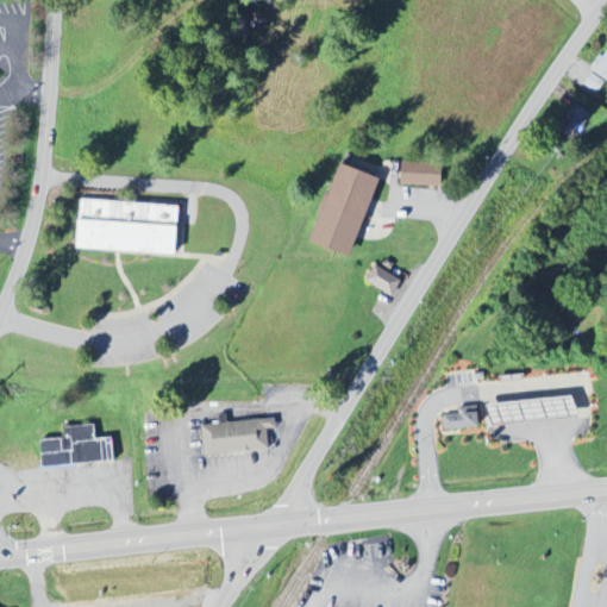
[(606,80),(606,44),(590,68),(606,80)]
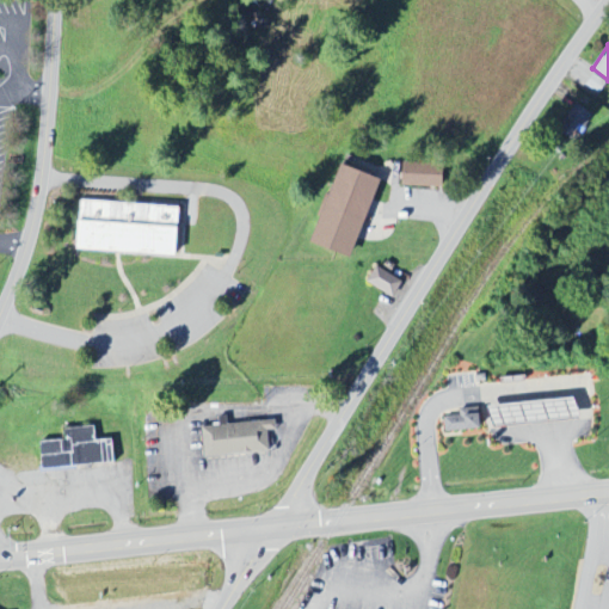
[(597,92),(606,81),(592,72),(584,84),(597,92)]
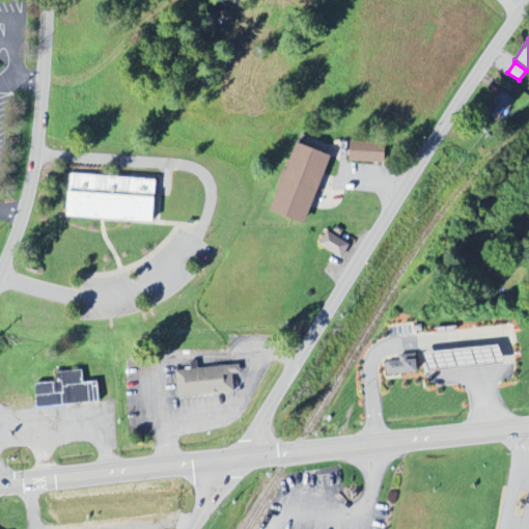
[(490,105),(505,113),(514,96),(499,88),(490,105)]
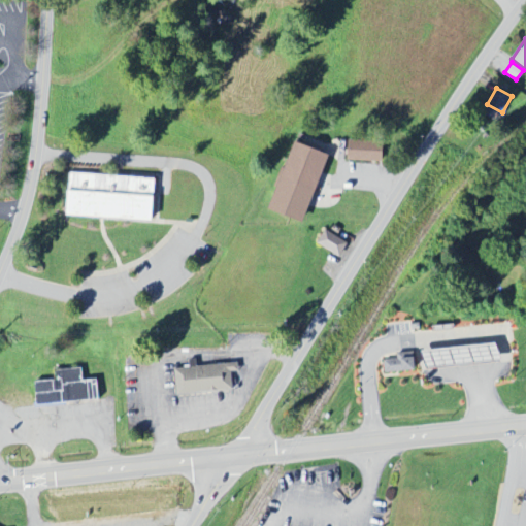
[(383,139),(348,138),(347,159),(383,160),(383,139)]
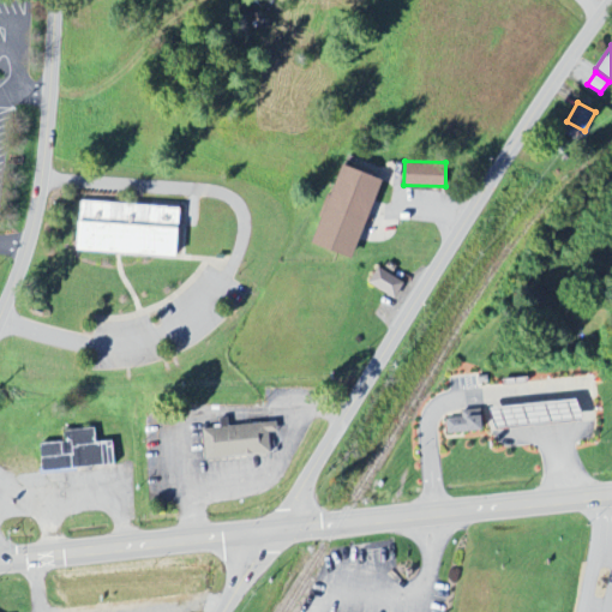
[(316,244),(358,256),(381,175),(340,163),(316,244)]
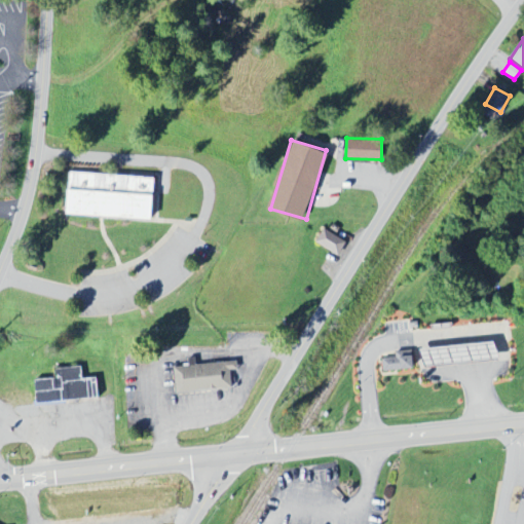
[(66,214),(152,218),(154,176),(68,172),(66,214)]
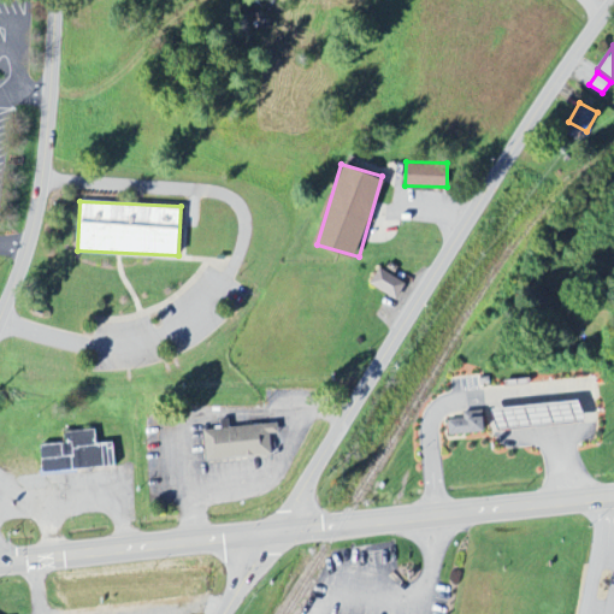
[(406,281),(378,267),(370,284),(397,297),(406,281)]
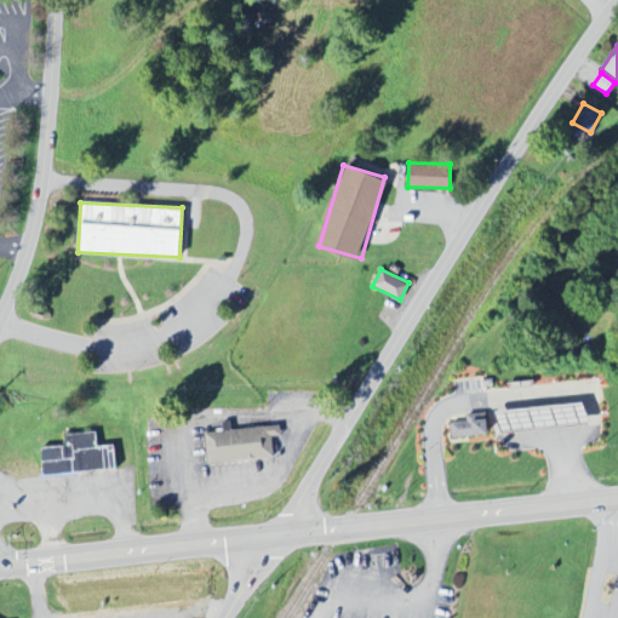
[(498,411),(501,431),(589,424),(587,404),(498,411)]
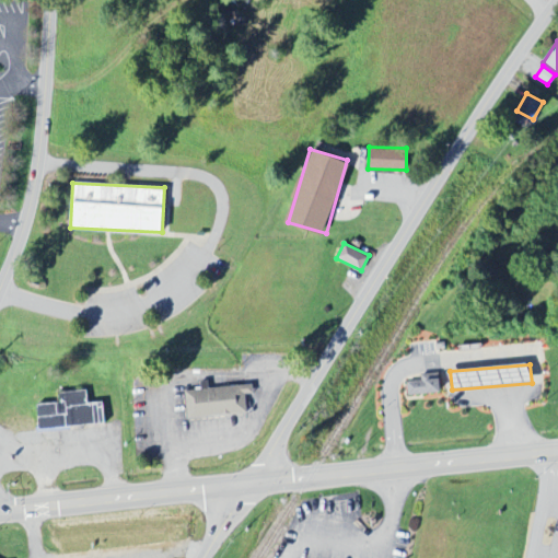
[(440,392),(440,372),(420,373),(420,380),(406,380),(407,394),(440,392)]
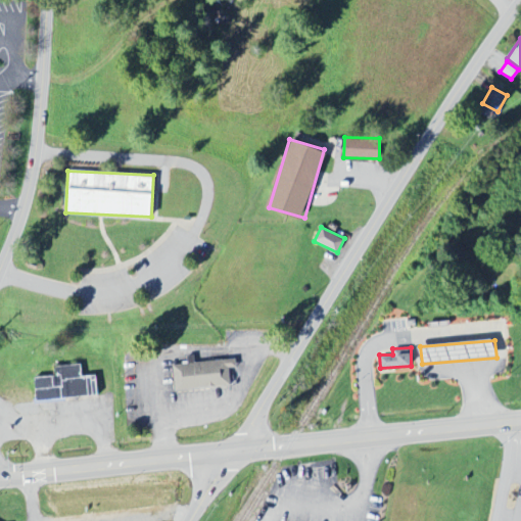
[(174,390),(230,385),(229,367),(236,367),(235,358),(172,364),(174,390)]
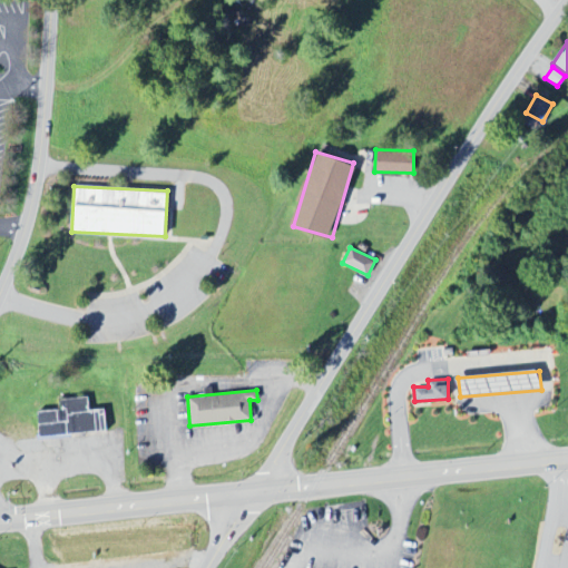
[(104,408),(89,410),(87,395),(59,399),(60,409),(37,411),(39,437),(107,430),(104,408)]
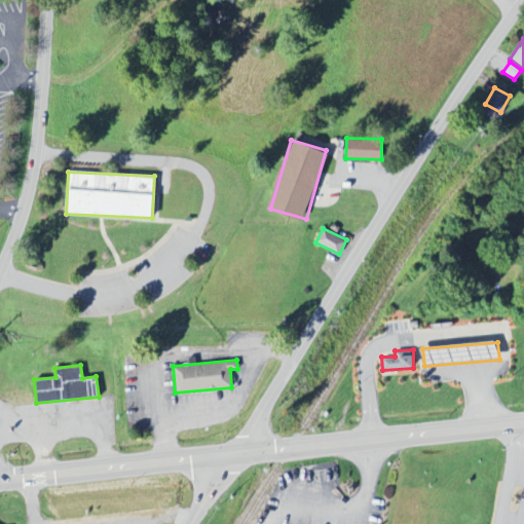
All buildings are outlined.
